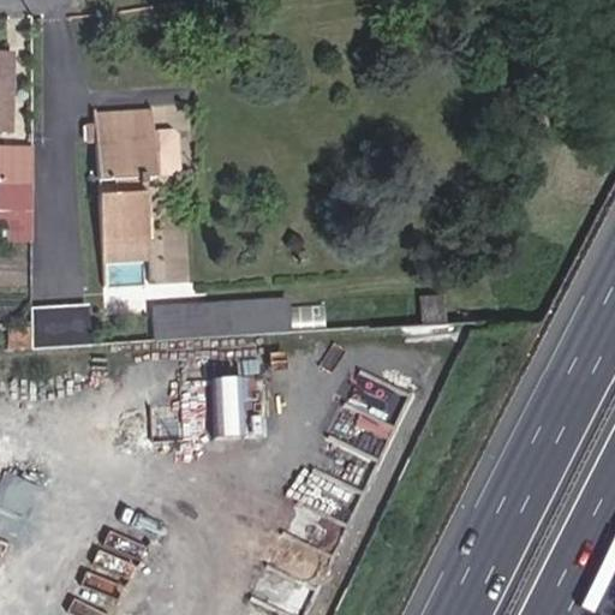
[(0,132),(10,132),(12,53),(0,53),(0,132)]
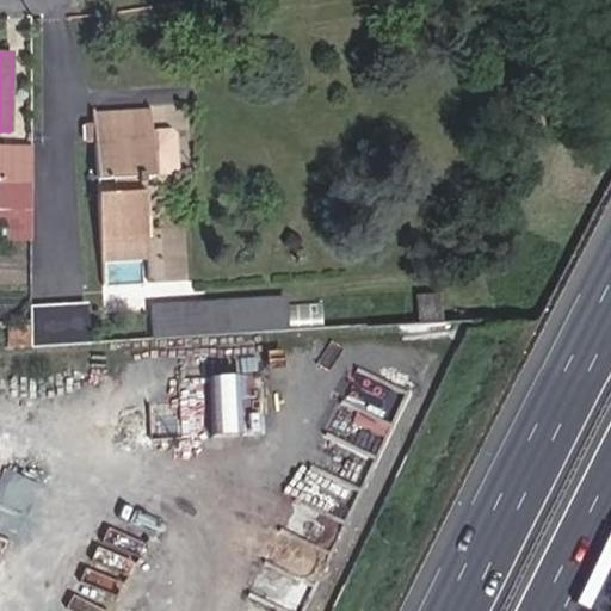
[(150,111),(93,115),(97,179),(113,179),(115,193),(98,195),(100,240),(148,238),(146,192),(136,192),(135,177),(154,177),(150,111)]
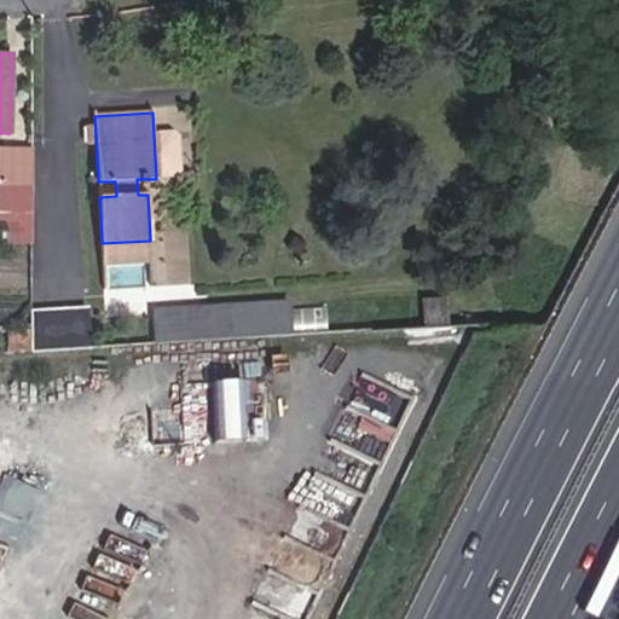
[(32,183),(32,148),(7,148),(6,244),(27,244),(28,183),(32,183)]
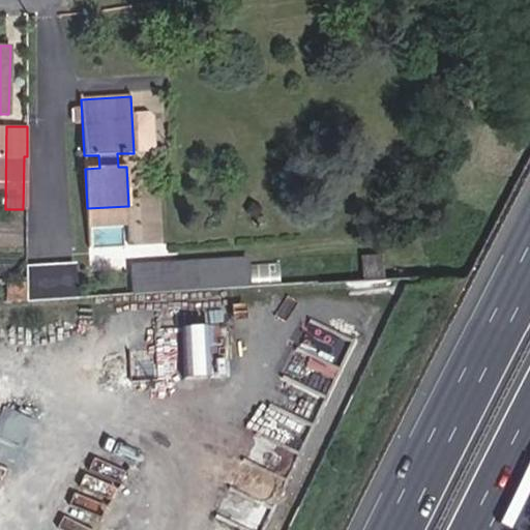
[(177,261),(178,291),(229,288),(227,258),(177,261)]
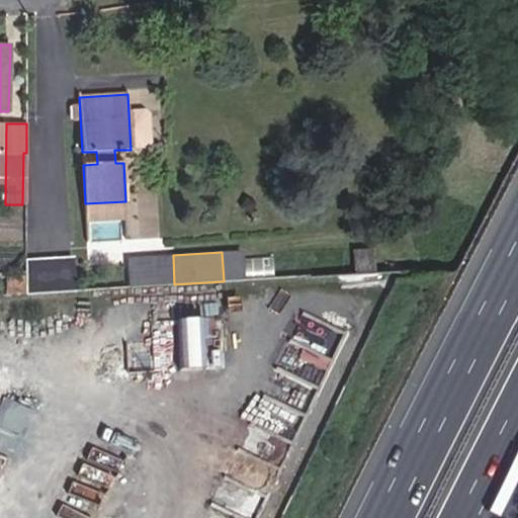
[(27,264),(27,293),(73,290),(73,263),(27,264)]
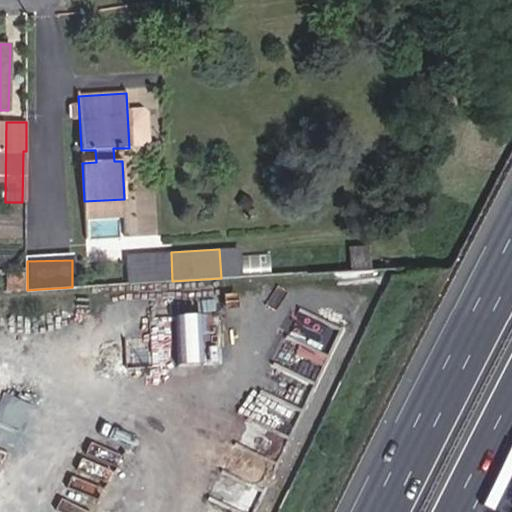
[(300,310),(287,341),(326,358),(339,327),(300,310)]
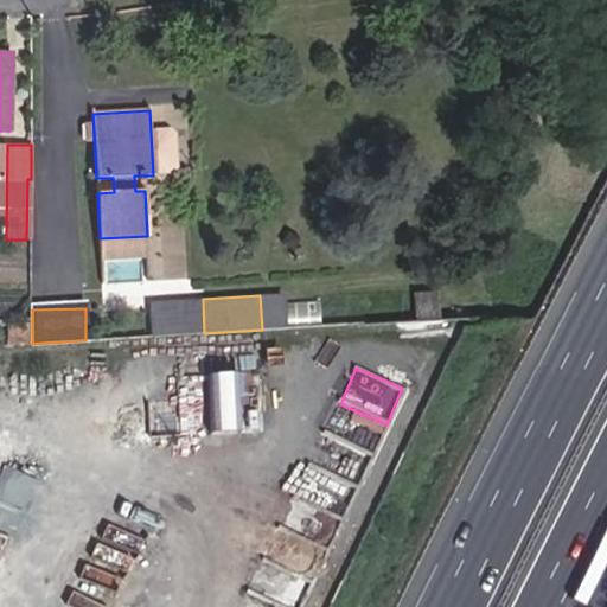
[(238,429),(243,372),(216,370),(211,427),(238,429)]
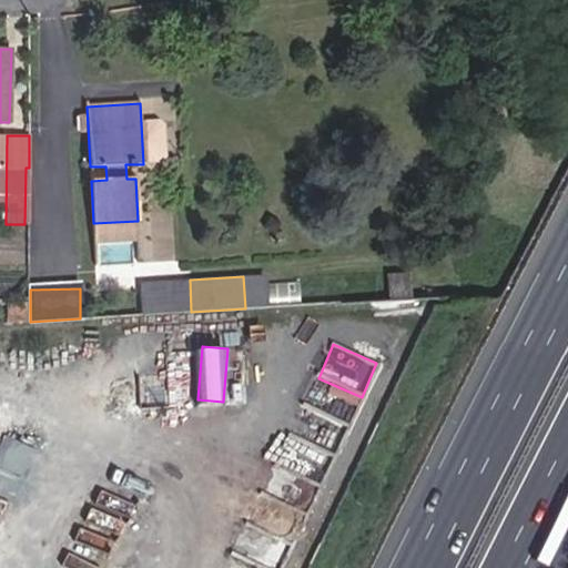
[(0,450),(0,489),(8,493),(22,463),(23,463),(30,447),(7,436),(0,450)]
